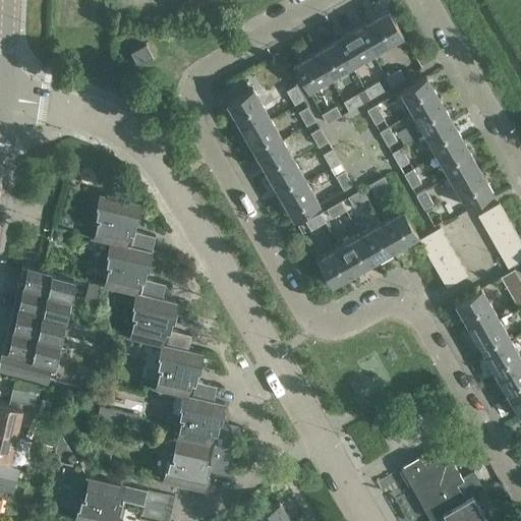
[(387,9),(363,22),(378,48),(402,35),(387,9)]
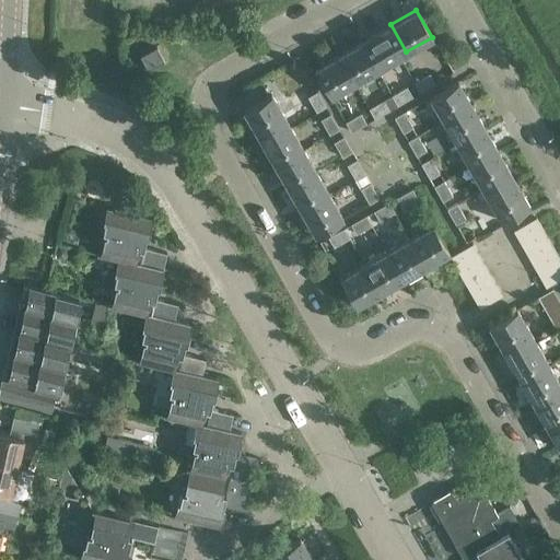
[(406,51),(391,24),(365,38),(381,67),(406,51)]
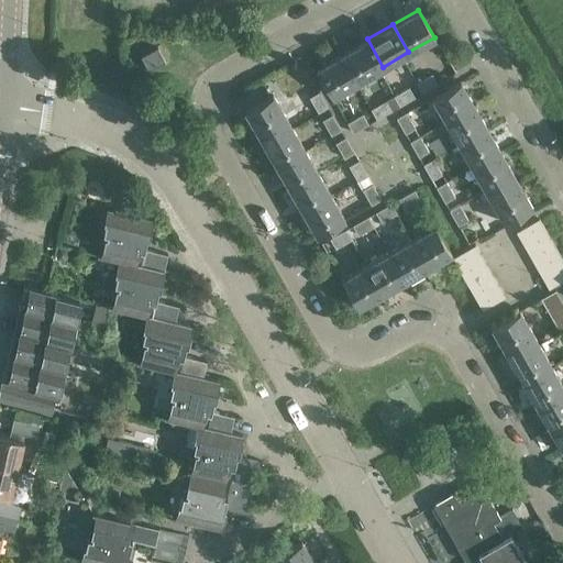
[(383,67),(367,39),(342,54),(357,81),(383,67)]
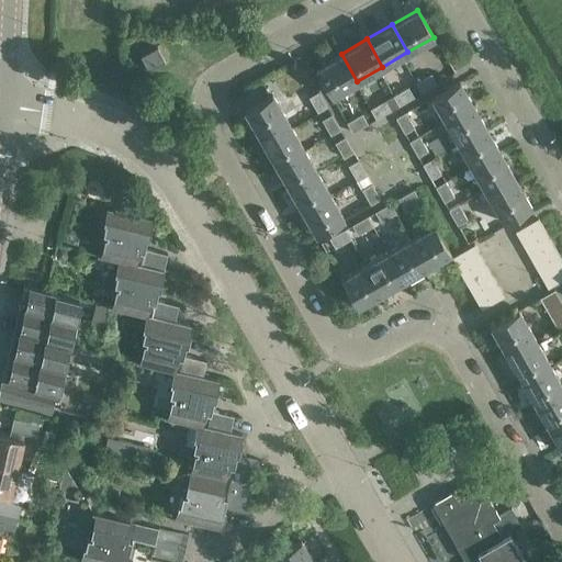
[(157,46),(141,56),(149,70),(166,62),(157,46)]
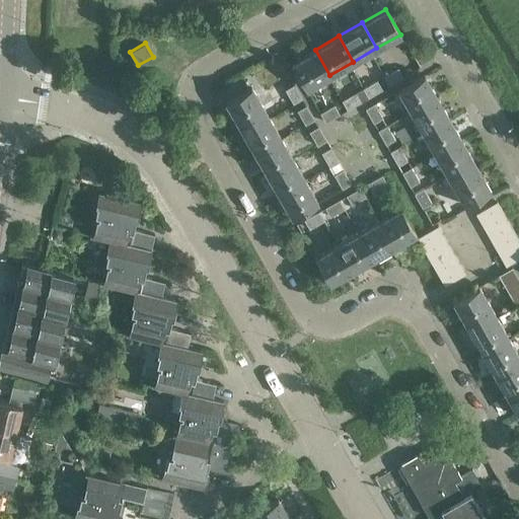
[(329,75),(315,50),(291,63),(306,88),(329,75)]
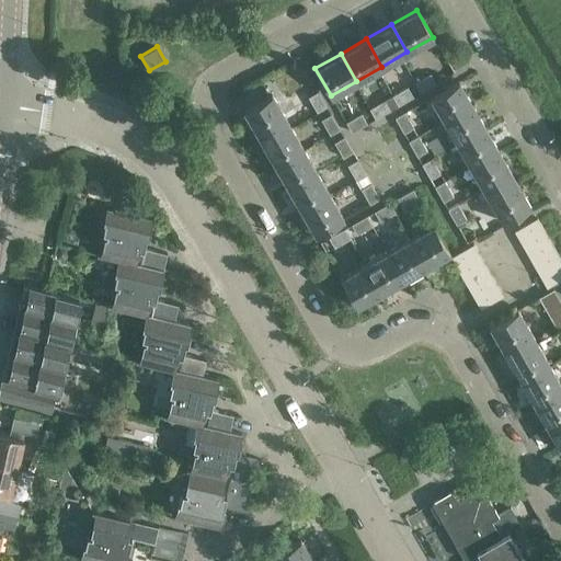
[(421,92),(436,83),(431,73),(414,82),(421,92)]
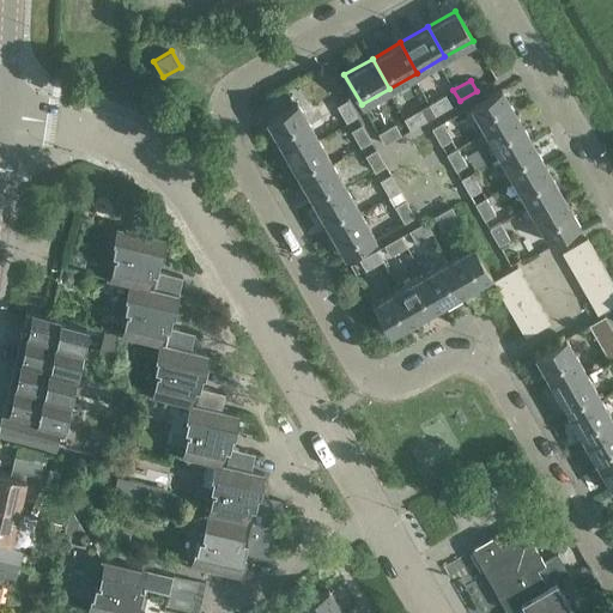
[(499,89),(469,105),(486,133),(516,116),(499,89)]
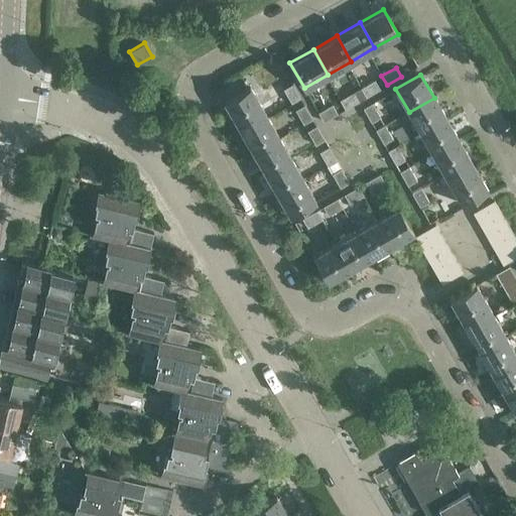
[(366,97),(380,89),(375,80),(360,88),(366,97)]
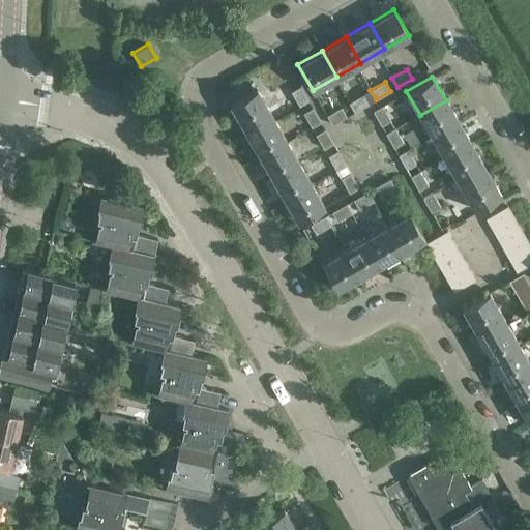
[(308,100),(300,86),(291,91),(299,106),(308,100)]
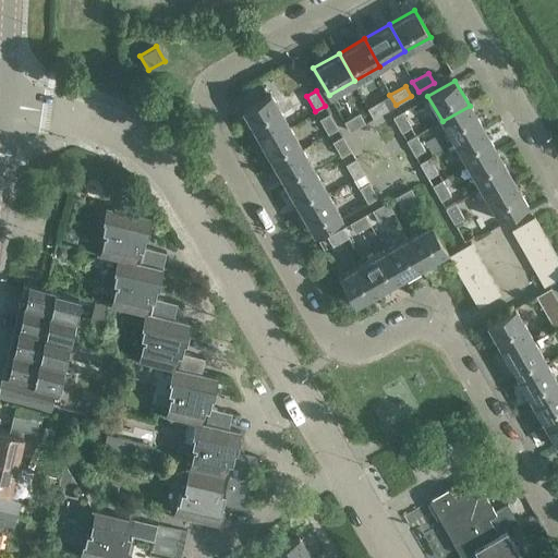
[(241,109),(256,134),(292,113),(291,111),(282,116),(269,93),(241,109)]
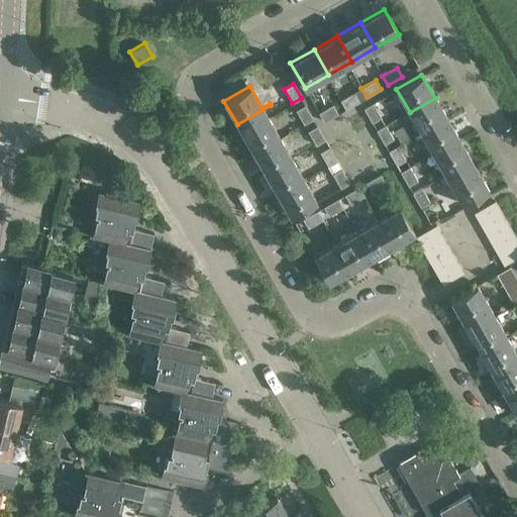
[(340,100),(345,109),(359,101),(354,92),(340,100)]
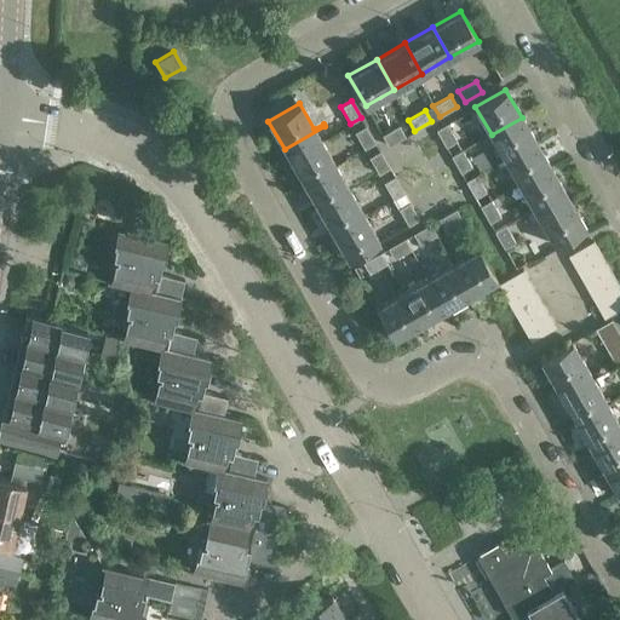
[(522,118),(492,135),(504,158),(497,162),(499,167),(538,145),(522,118)]
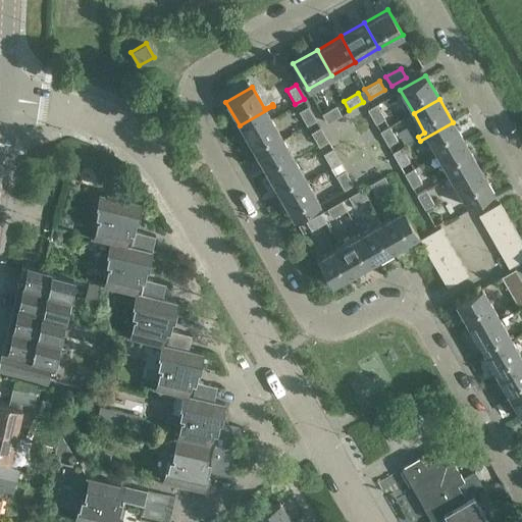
[(367,109),(375,123),(384,118),(376,104),(367,109)]
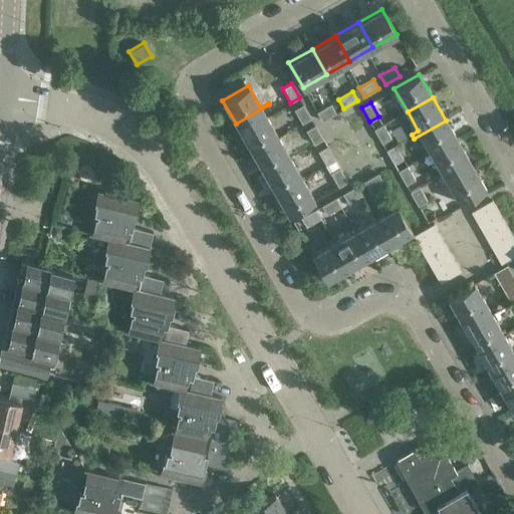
[(302,123),(311,117),(303,103),(294,108),(302,123)]
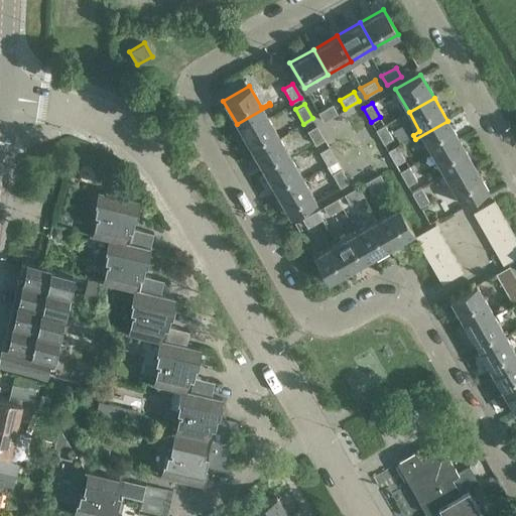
[(324,121),(338,113),(333,104),(317,112),(324,121)]
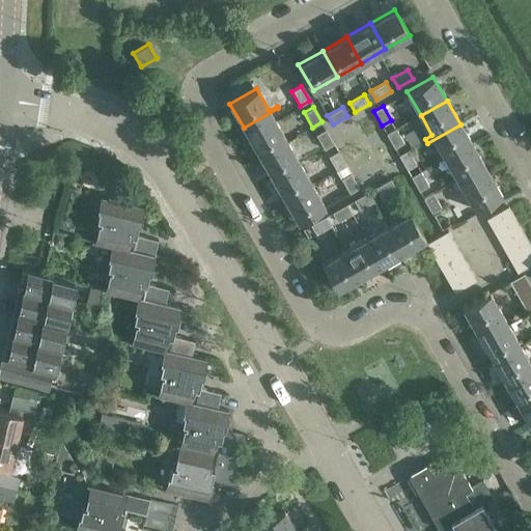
[(278,108),(244,128),(257,151),(283,136),(275,120),(283,115),(278,108)]
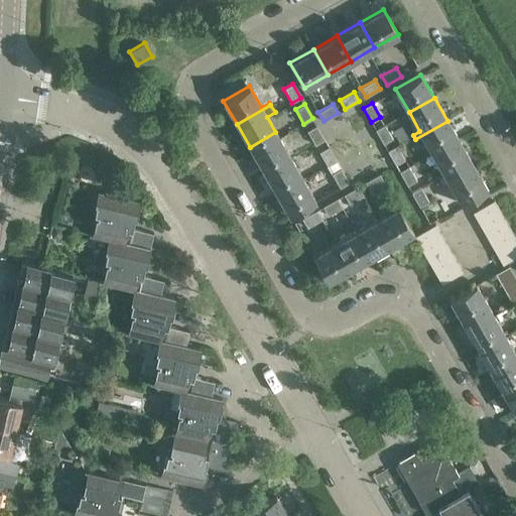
[(447,121),(415,139),(418,145),(425,141),(431,152),(425,156),(428,161),(461,143),(447,121)]
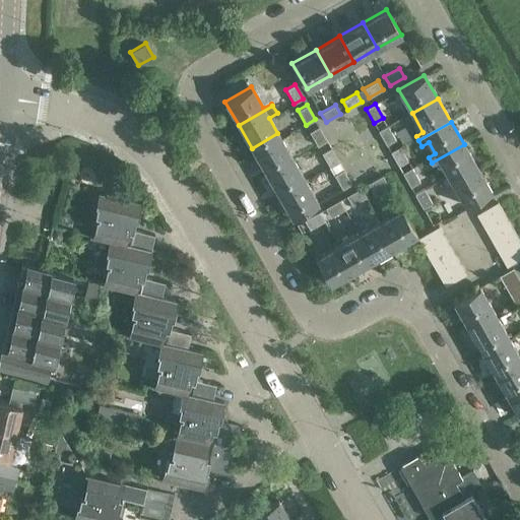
[(378,130),(387,144),(396,139),(388,125),(378,130)]
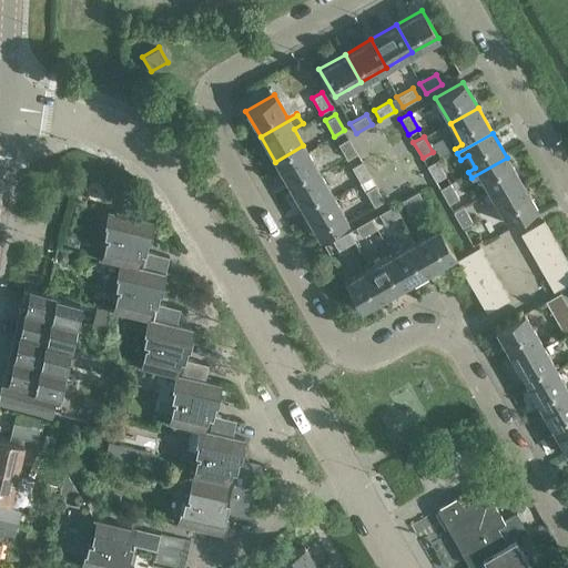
[(347,159),(357,153),(348,138),(338,143),(347,159)]
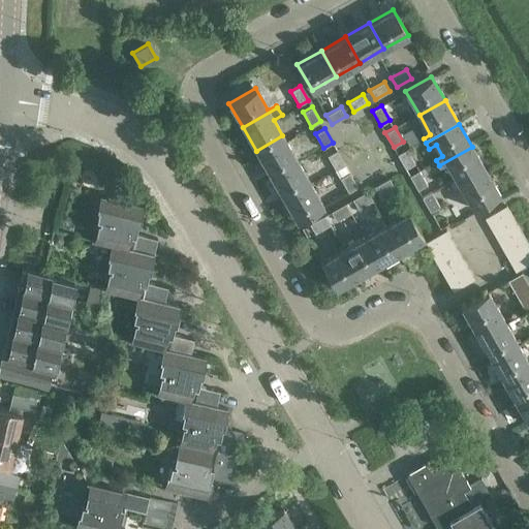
[(282,135),(256,151),(270,174),(296,158),(282,135)]
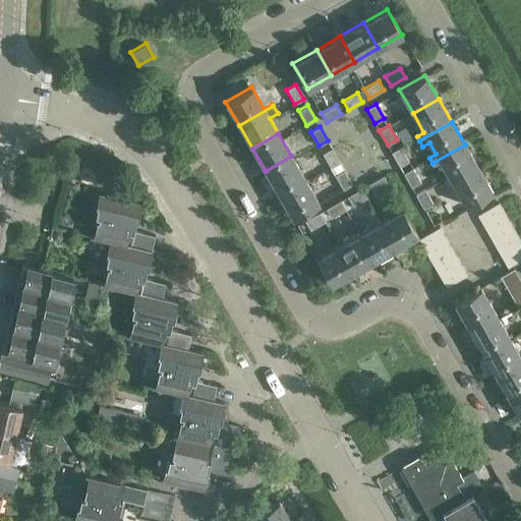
[(465,145),(432,163),(435,168),(442,164),(448,175),(442,179),(446,186),(478,168),(465,145)]
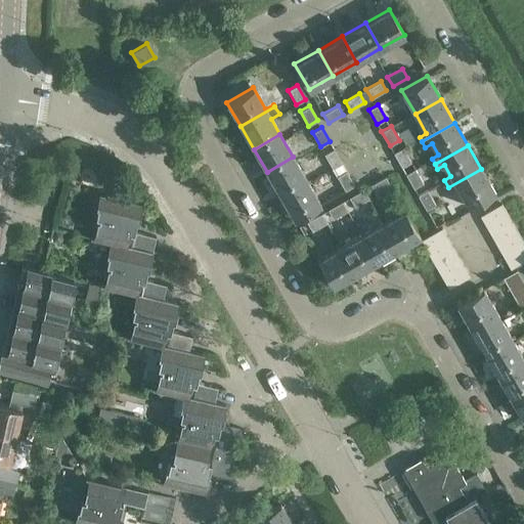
[(393,153),(401,167),(411,162),(403,147),(393,153)]
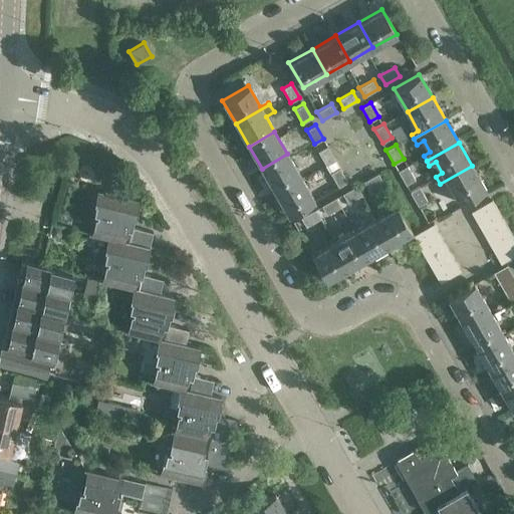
[(326,165),(335,160),(327,146),(318,151),(326,165)]
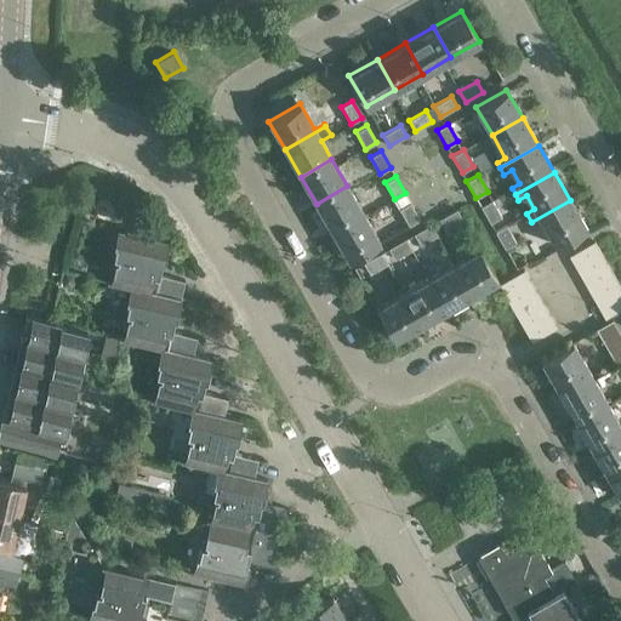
[(347,186),(317,204),(332,232),(363,214),(347,186)]
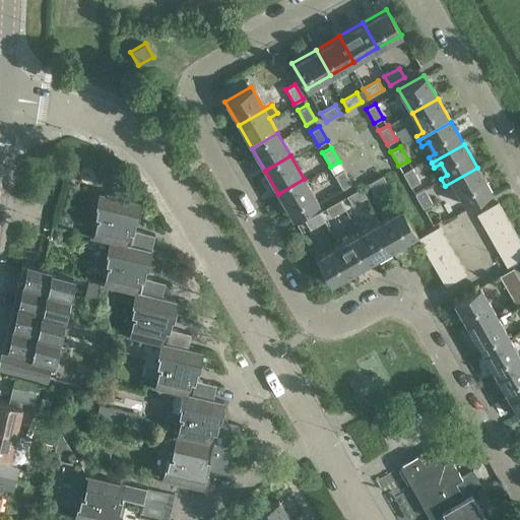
[(402,173),(411,187),(420,182),(412,168),(402,173)]
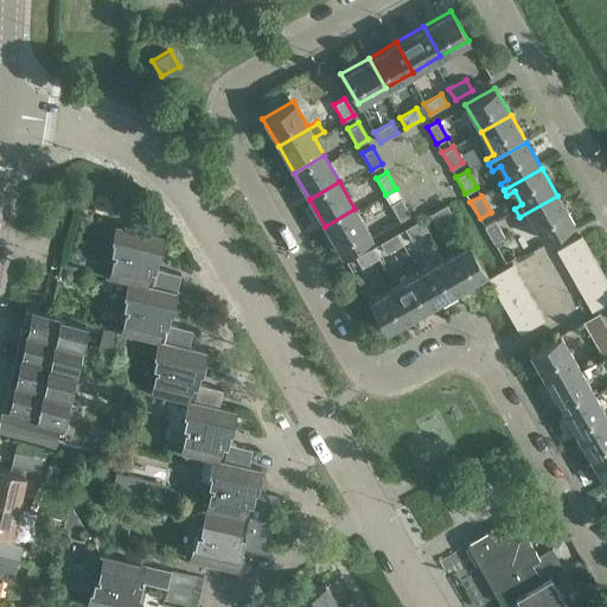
[(557,196),(519,217),(521,218),(528,215),(543,241),(573,223),(557,196)]
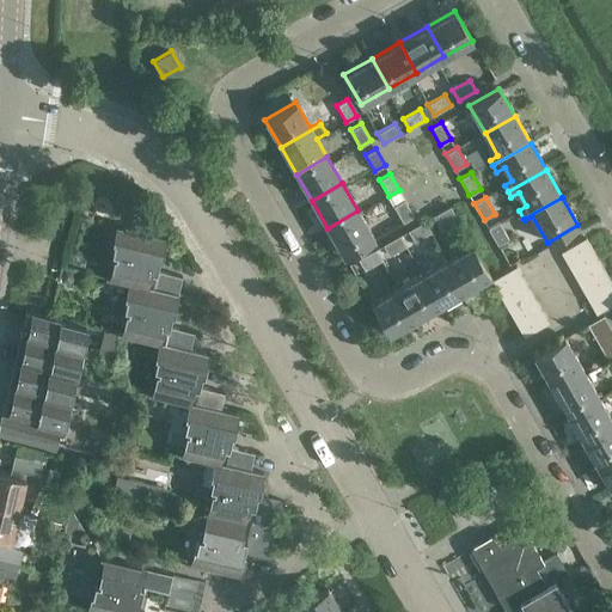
[(393,206),(403,222),(415,216),(405,200),(393,206)]
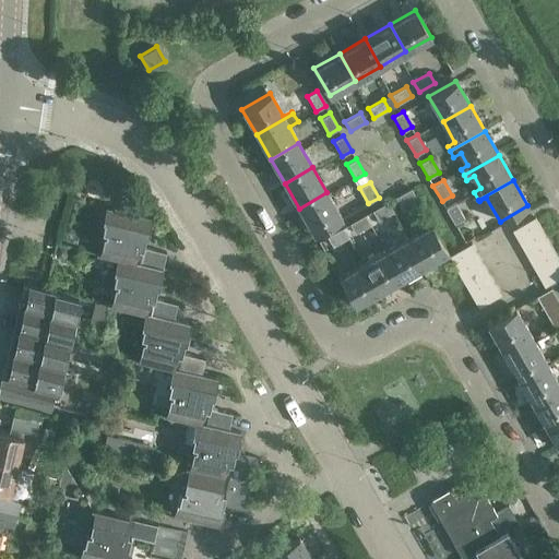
[(402,193),(396,197),(402,207),(417,198),(412,188),(402,193)]
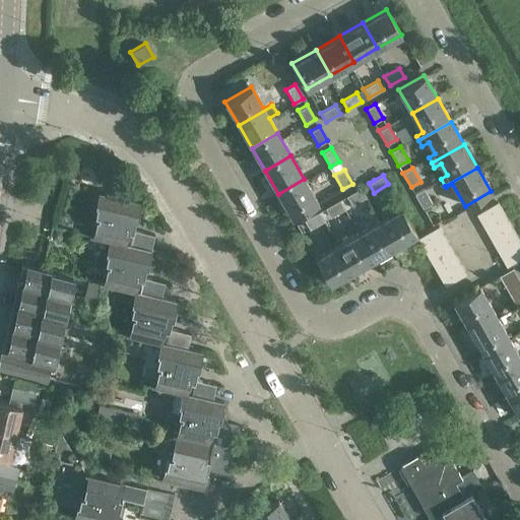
[(304,179),(278,194),(291,217),(318,202),(304,179)]
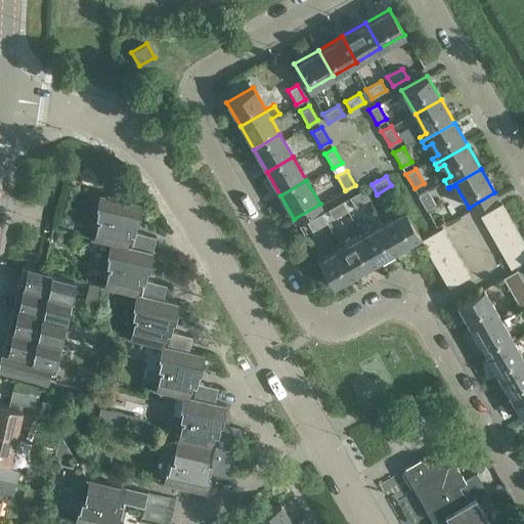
[(115,193),(131,197),(134,186),(118,182),(115,193)]
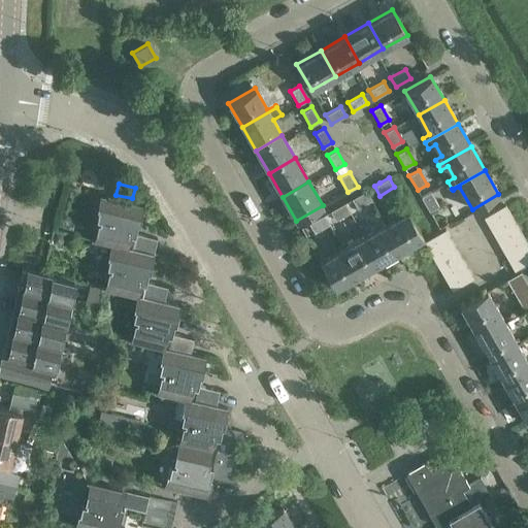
[(366,191),(352,199),(358,208),(372,200),(366,191)]
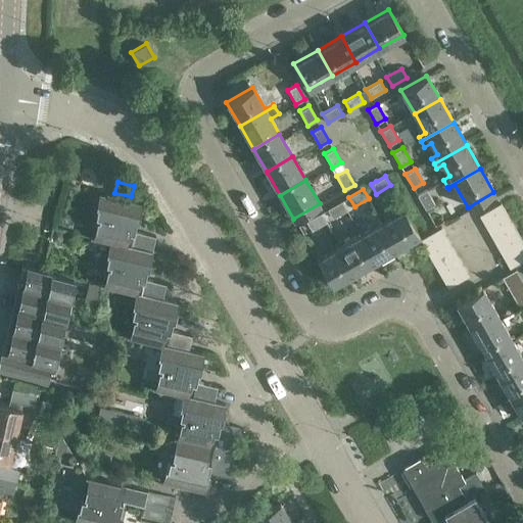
[(417,195),(425,209),(435,204),(427,189),(417,195)]
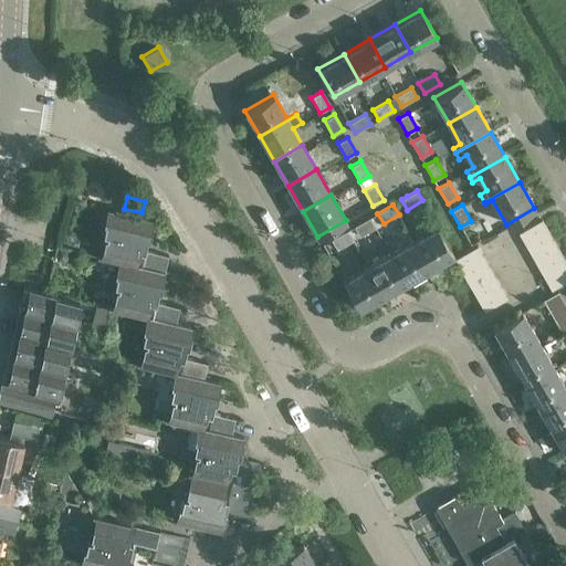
[(100,255),(118,260),(161,271),(163,272),(167,255),(144,250),(150,218),(107,208),(102,229),(106,230),(100,255)]
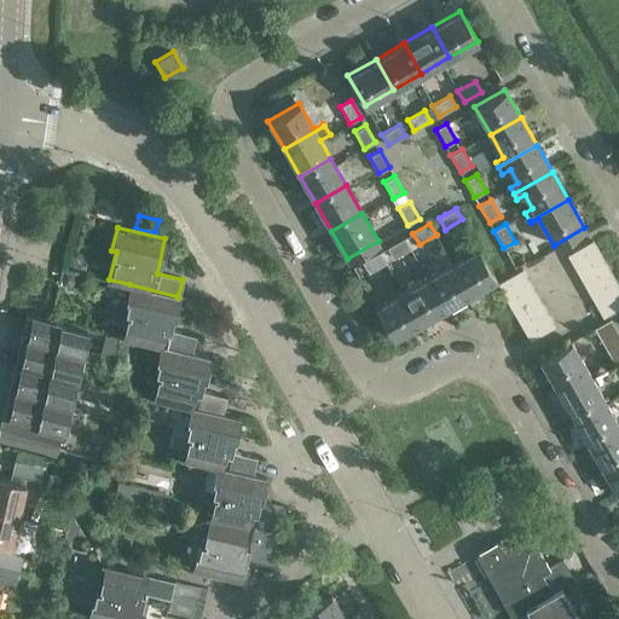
[(405,237),(387,248),(394,259),(411,248),(405,237)]
